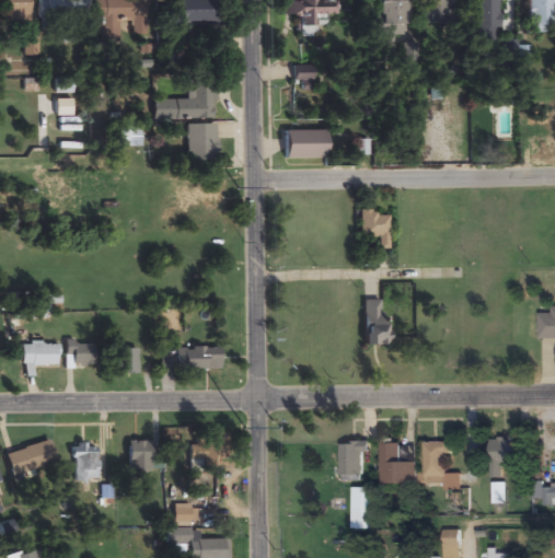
[(4,0),(6,23),(30,23),(29,0),(4,0)]
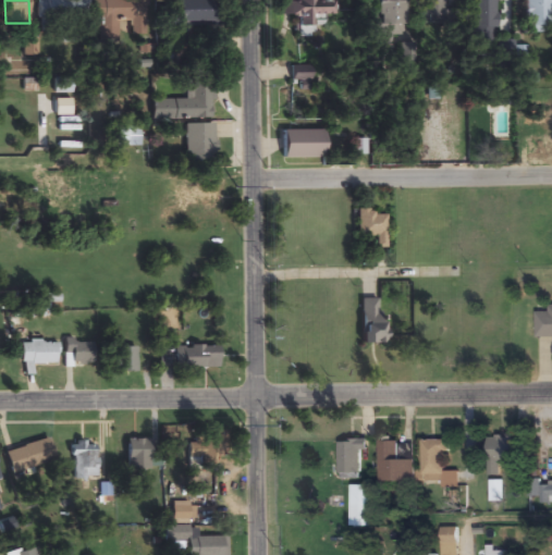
[(92,17),(92,0),(40,0),(40,17),(92,17)]
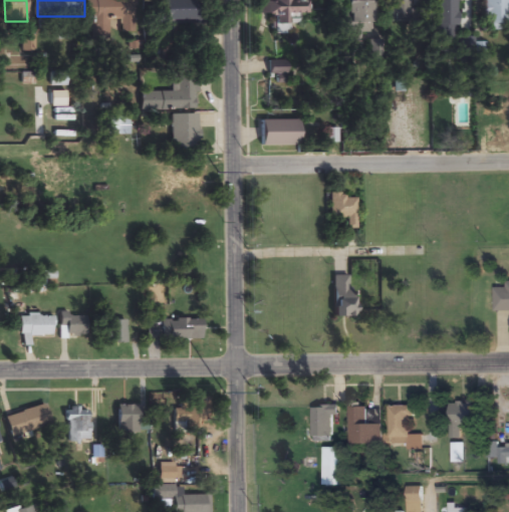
[(95,15),(94,38),(112,39),(112,18),(138,18),(138,0),(88,0),(88,14),(95,15)]
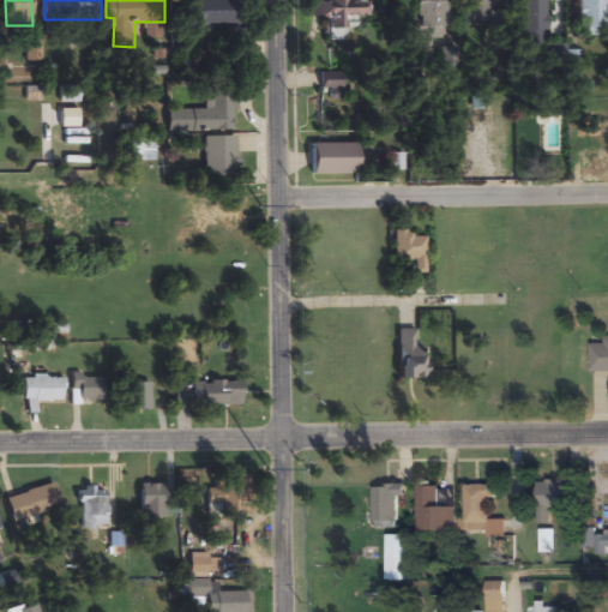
[(180,29),(234,30),(235,0),(193,0),(193,7),(181,7),(180,29)]
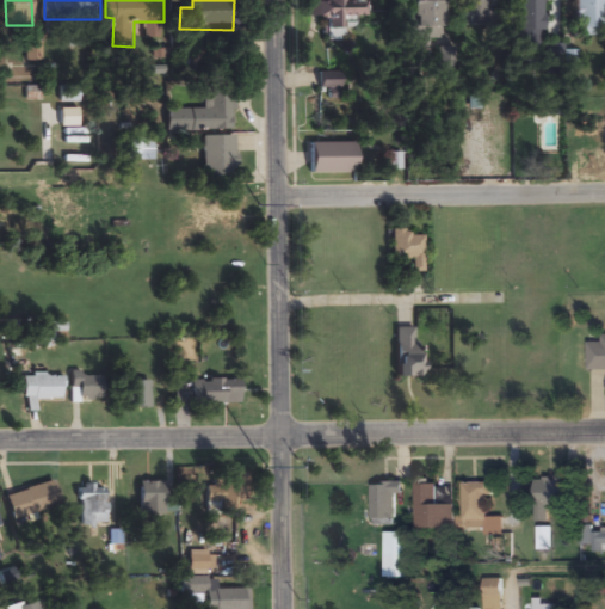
[(363,0),(312,0),(312,18),(327,18),(327,40),(346,40),(346,28),(363,28),(363,0)]
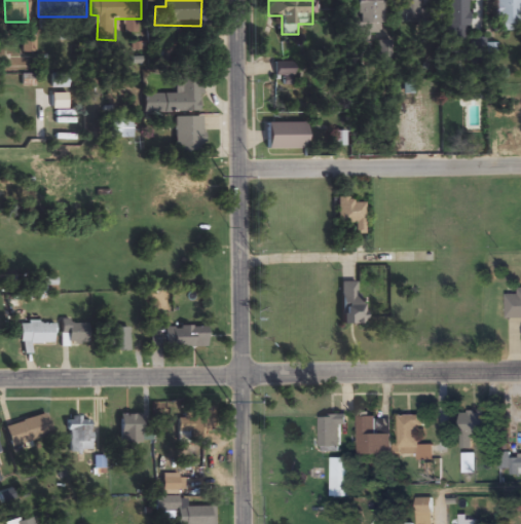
[(354,0),(354,42),(371,42),(371,33),(381,33),(381,0),(354,0)]
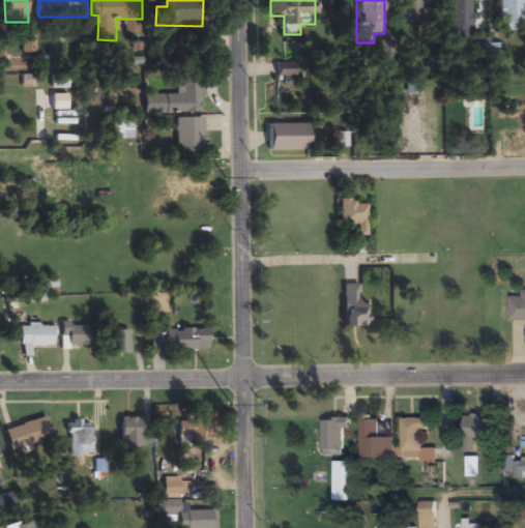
[(403,0),(404,19),(425,19),(424,0),(403,0)]
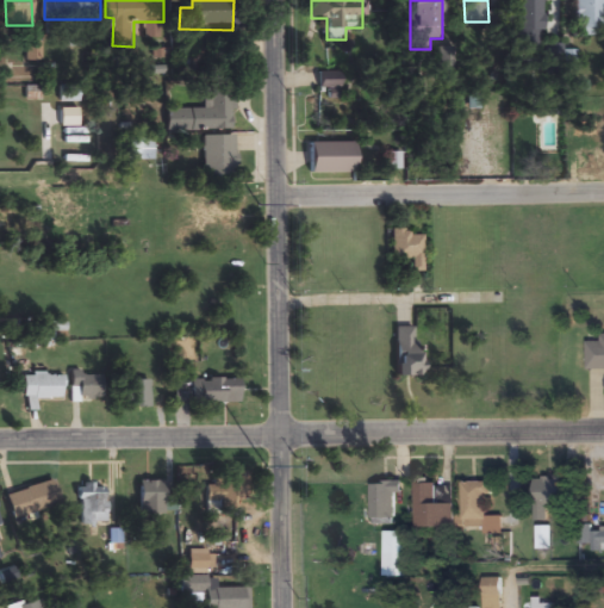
[(516,0),(517,49),(543,49),(542,0),(516,0)]
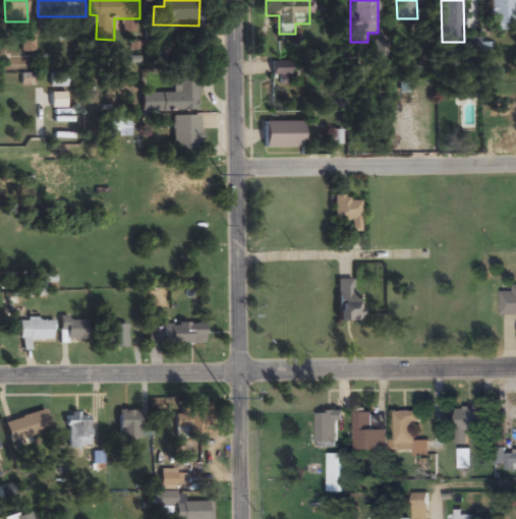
[(494,0),(494,31),(515,31),(515,0),(494,0)]
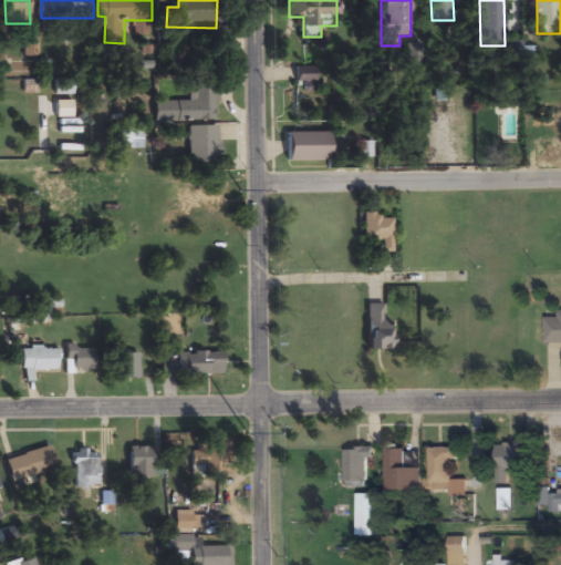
[(299,81),(318,81),(318,68),(299,68),(299,81)]
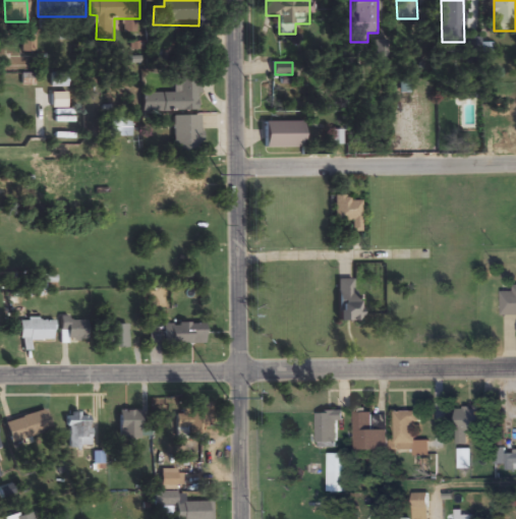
[(176,93),(145,93),(145,112),(203,112),(202,75),(176,76),(176,93)]
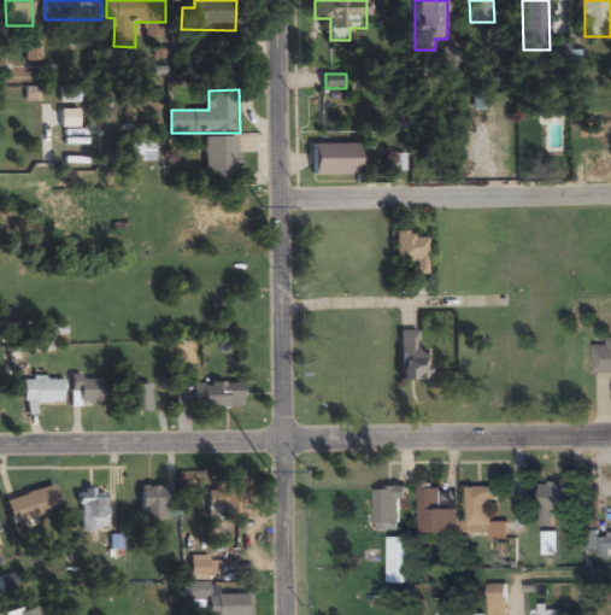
[(585,117),(585,138),(610,138),(610,117),(585,117)]
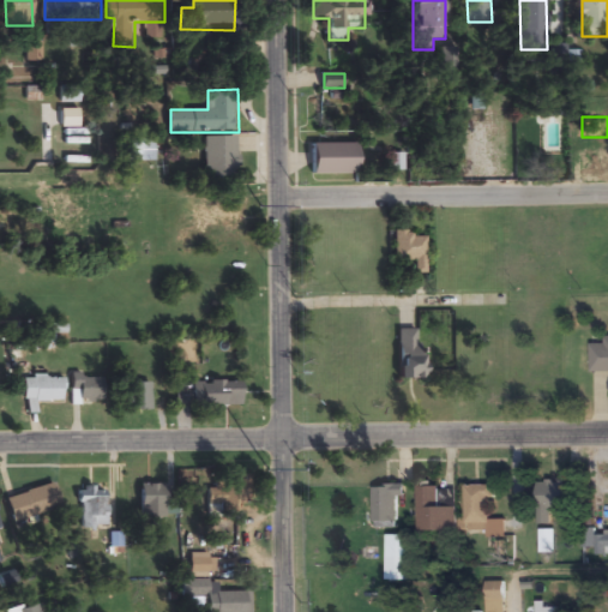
[(208,178),(238,178),(238,137),(208,137),(208,178)]
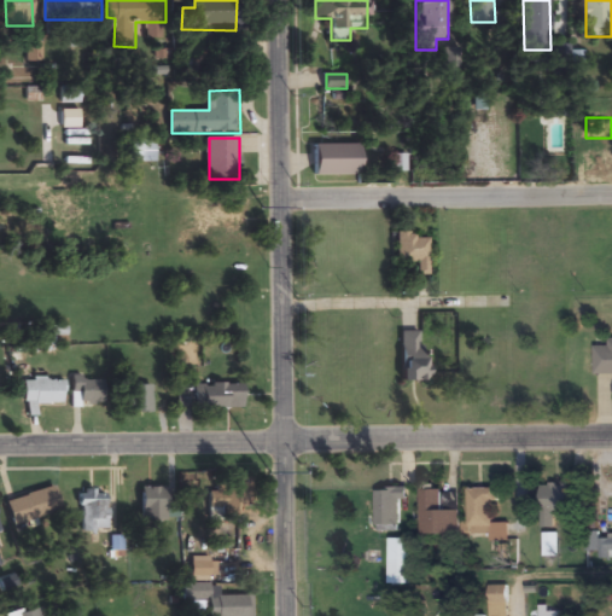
[(158,162),(158,140),(130,140),(130,162),(158,162)]
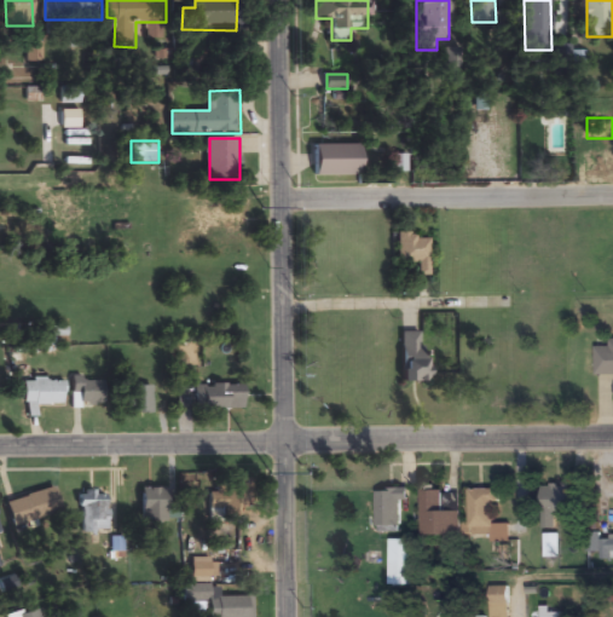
[(316,174),(359,174),(359,144),(316,144),(316,174)]
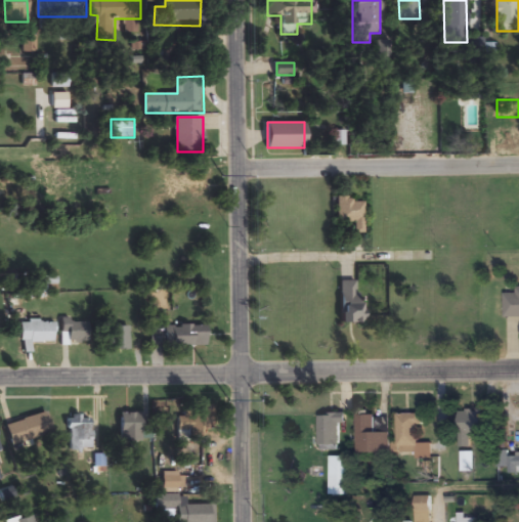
[(346,144),(346,131),(334,131),(334,144),(346,144)]
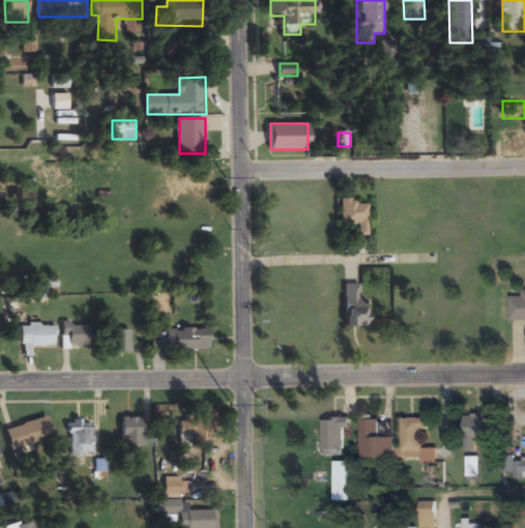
[(509,133),(509,147),(524,147),(524,133),(509,133)]
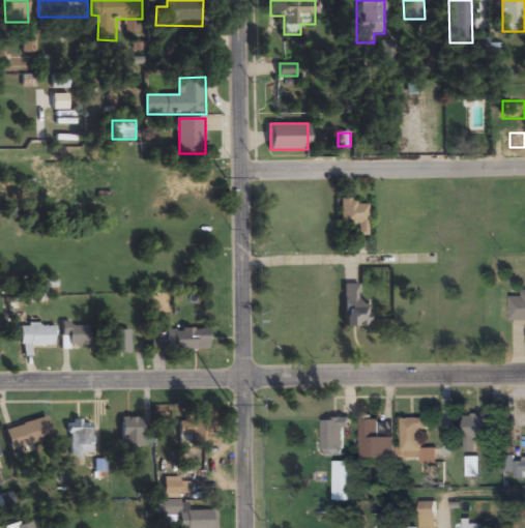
[(370,235),(370,205),(358,205),(358,199),(343,199),(343,225),(361,225),(361,235),(370,235)]
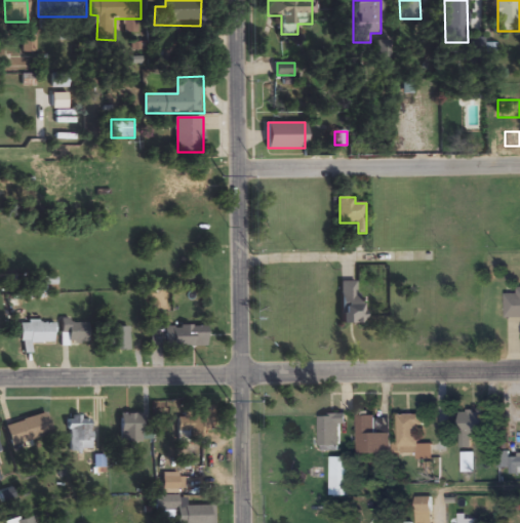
[(363,300),(358,300),(358,280),(343,280),(343,322),(363,322),(363,300)]
